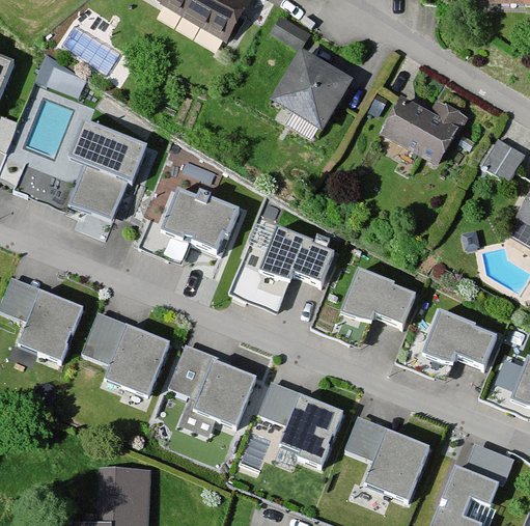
[(151,0),(222,42),(247,0),(151,0)]
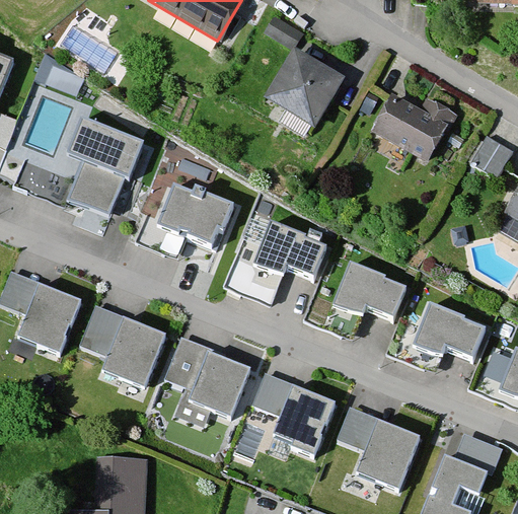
[(299,37),(272,18),(262,34),(289,52),(299,37)]
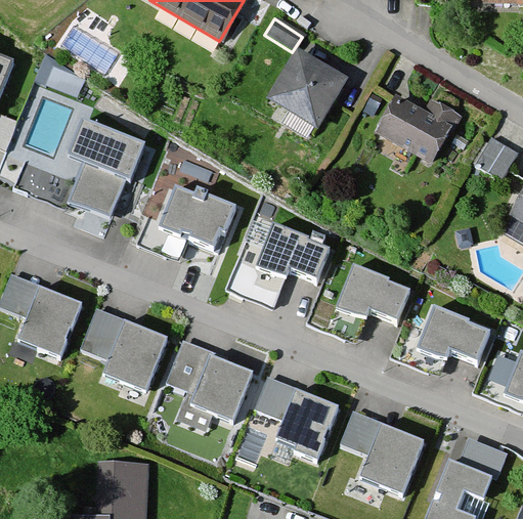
[(0,83),(10,58),(0,54),(0,83)]
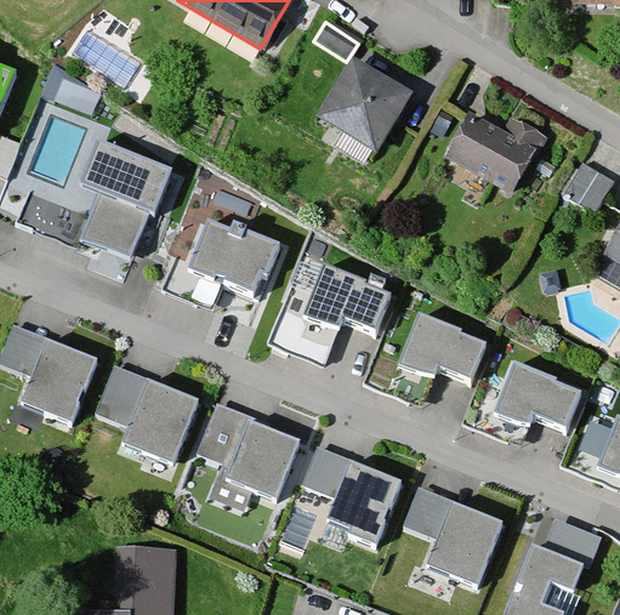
[(403,98),(346,64),(311,123),(368,157),(403,98)]
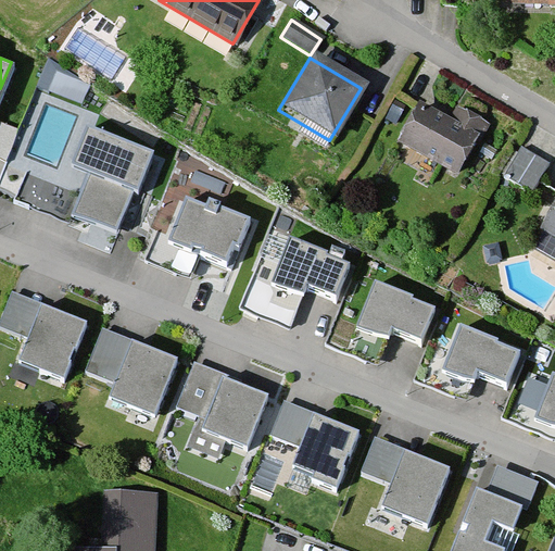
[(446,121),(416,104),(394,146),(452,176),(480,123),(453,109),(446,121)]
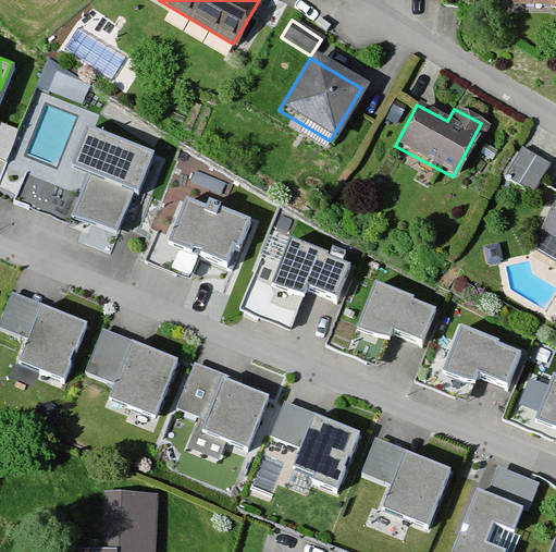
[(156,146),(88,120),(72,160),(90,167),(74,209),(119,228),(136,185),(139,186),(156,146)]
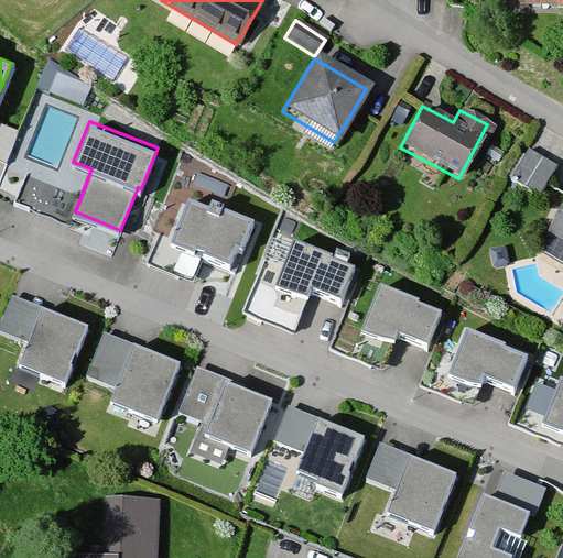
[(531,143),(512,174),(541,190),(560,160),(531,143)]
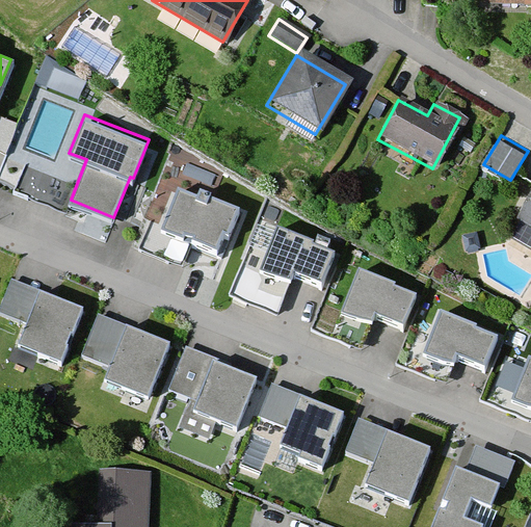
[(241,205),(198,187),(196,192),(180,186),(162,228),(218,251),(226,233),(230,234),(241,205)]
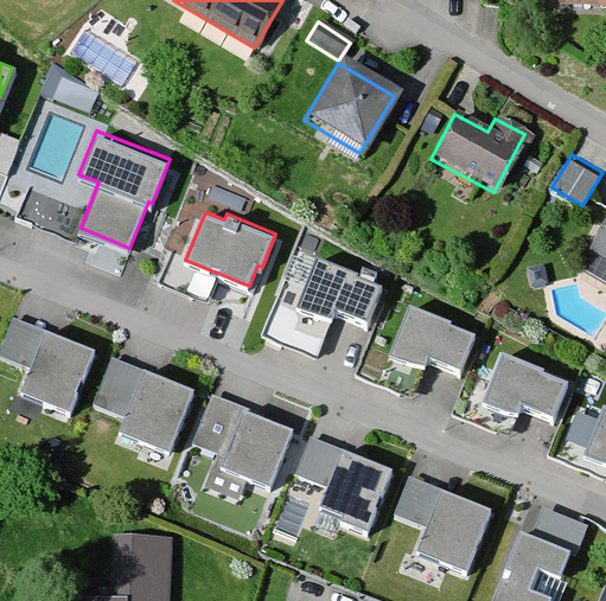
[(605,216),(586,251),(605,261),(605,216)]
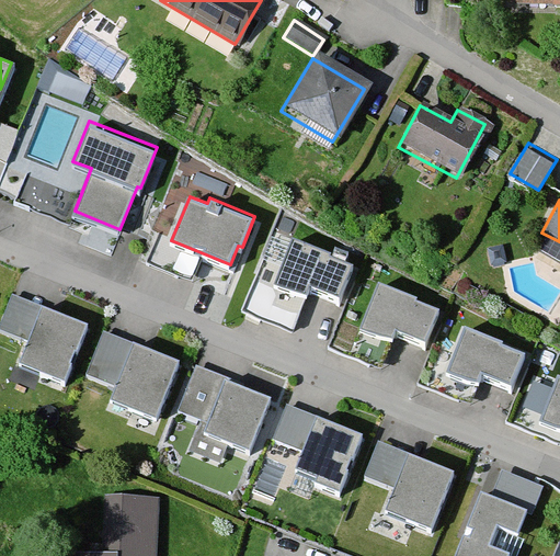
[(330,251),(293,238),(275,283),(305,294),(309,284),(340,296),(352,265),(328,256),(330,251)]
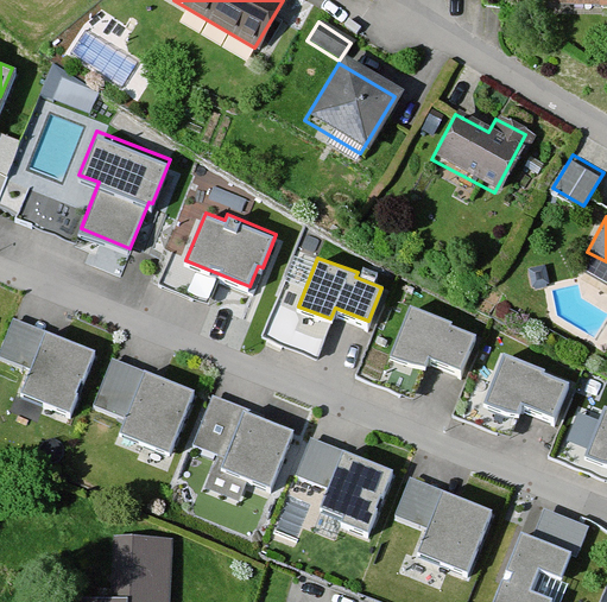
[(450,318),(410,303),(391,353),(423,365),(428,354),(462,367),(475,334),(449,323),(450,318)]
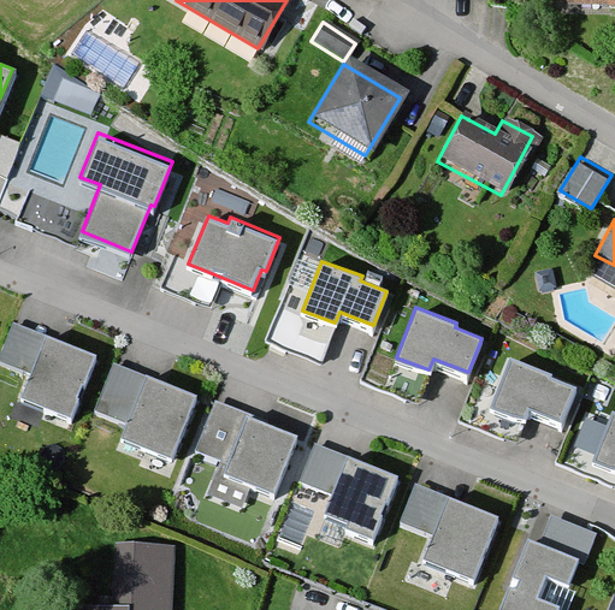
[(65,422),(90,361),(45,343),(19,404),(65,422)]
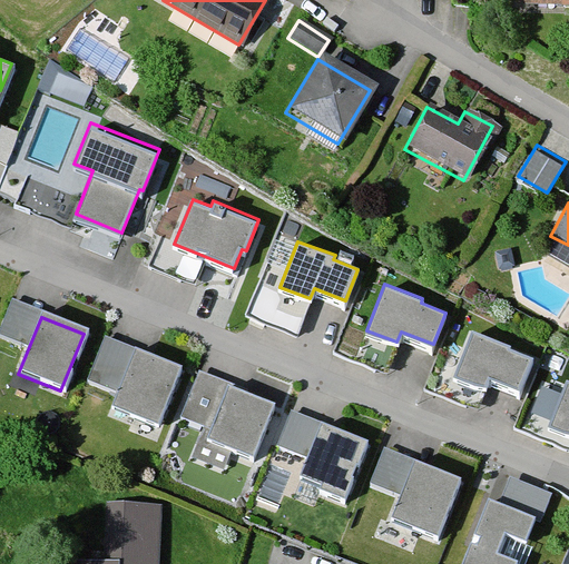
[(511,345),(473,330),(455,376),(486,387),(490,377),(521,389),(533,358),(509,348),(511,345)]
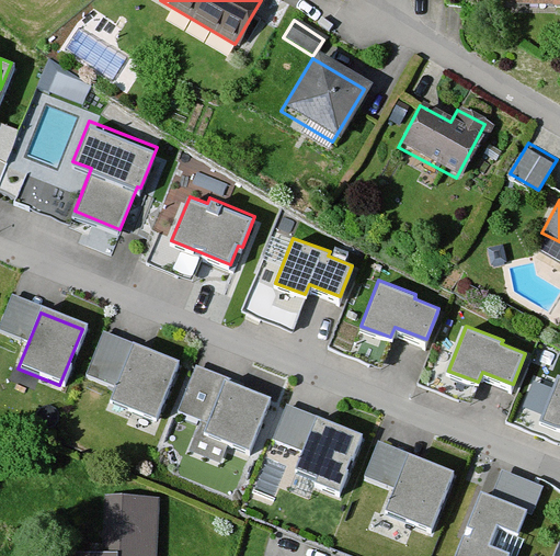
[(157,421),(179,365),(133,347),(110,403),(157,421)]
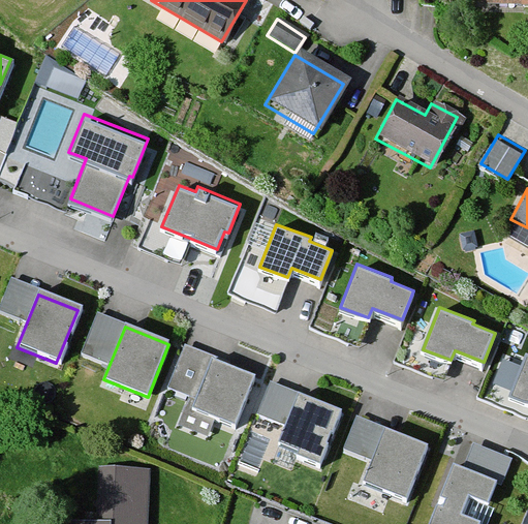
[(527,358),(513,397),(527,402),(527,358)]
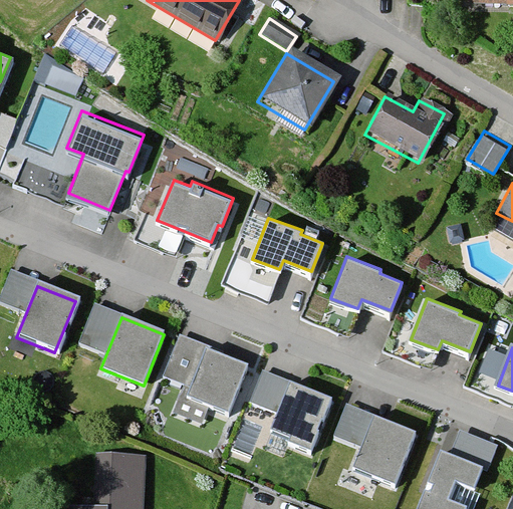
[(224,418),(244,369),(205,354),(185,402),(224,418)]
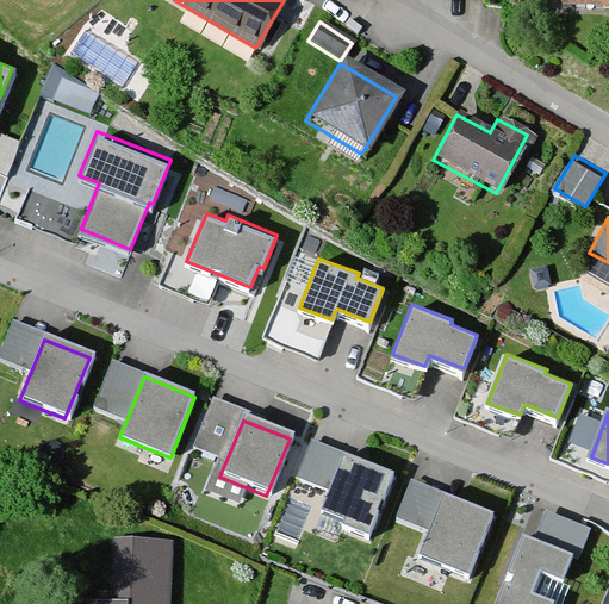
[(373,528),(395,475),(343,455),(322,508),(373,528)]
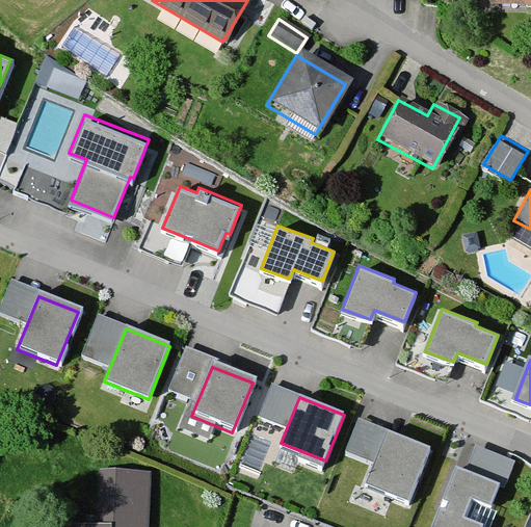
[(409,499),(430,446),(360,418),(347,449),(376,460),(368,482),(409,499)]
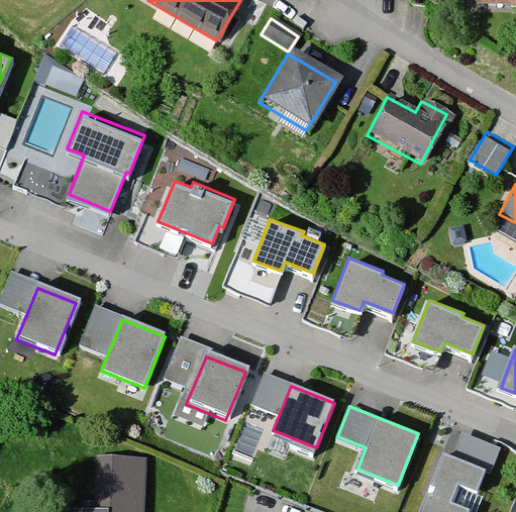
[(468,511),(485,471),(445,454),(422,511),(468,511)]
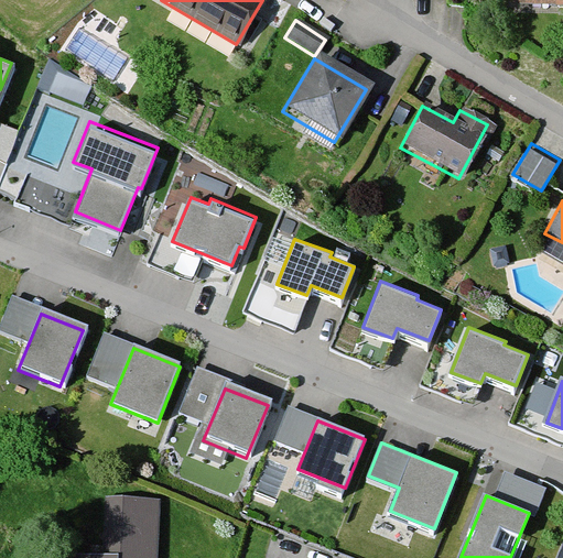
[(152,557),(155,503),(104,500),(100,557),(80,557),(69,557),(152,557)]
